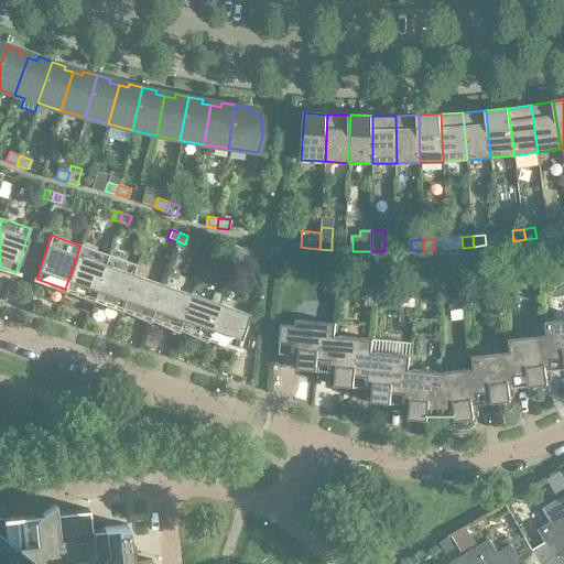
[(108,255),(80,246),(65,289),(94,299),(108,255)]
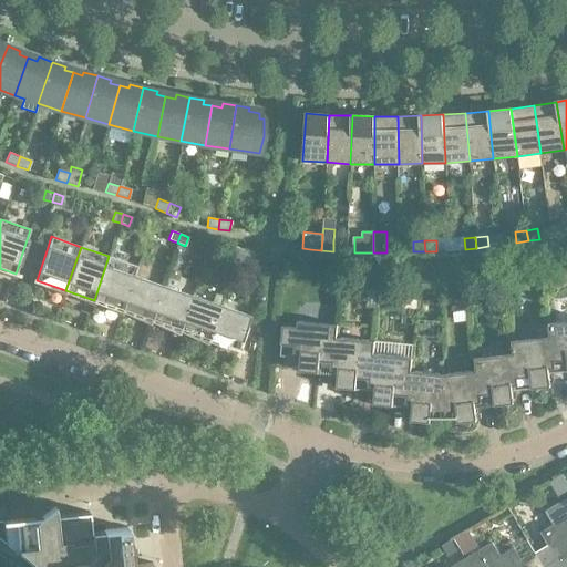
[(237,255),(228,253),(225,260),(234,264),(237,255)]
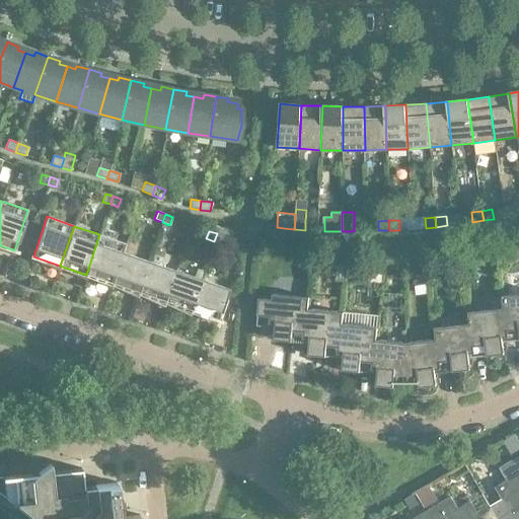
[(224,236),(217,233),(214,241),(221,244),(224,236)]
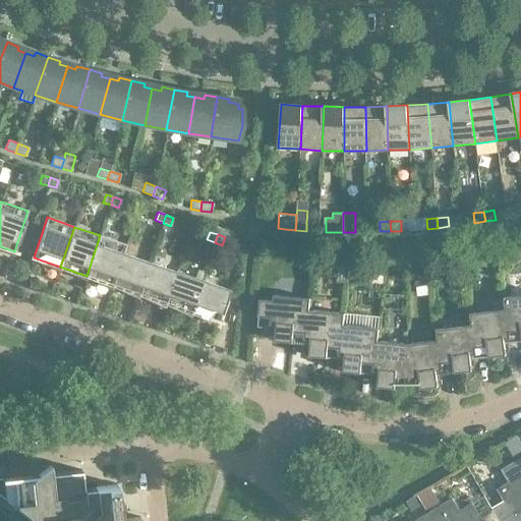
[(126,244),(100,235),(87,276),(112,285),(123,254),(126,244)]
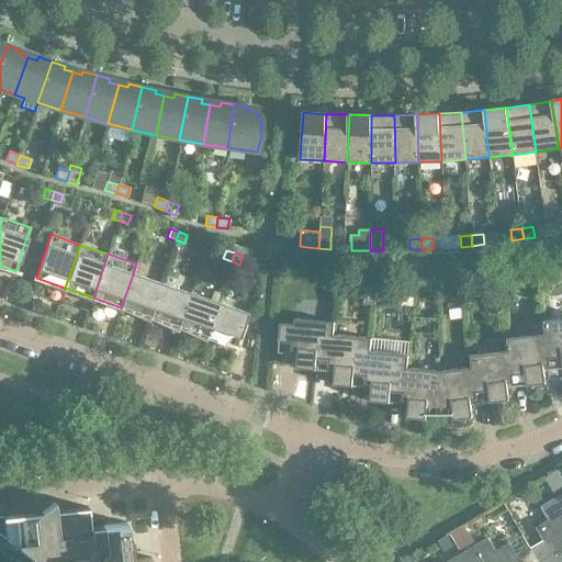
[(161,283),(133,274),(121,307),(149,317),(161,283)]
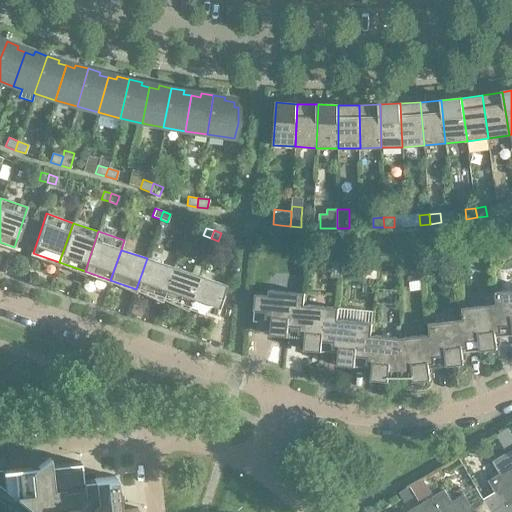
[(308,253),(307,268),(332,270),(333,261),(308,253)]
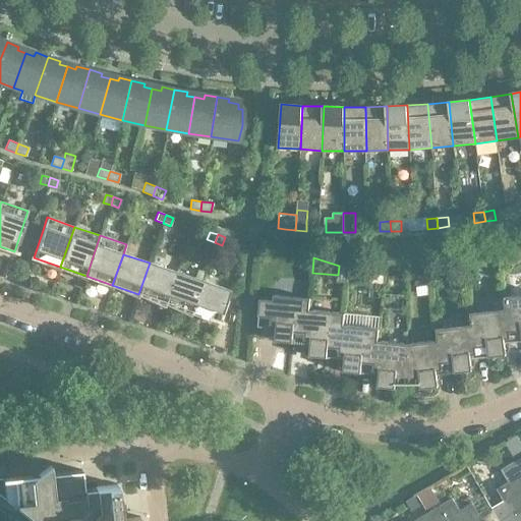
[(175,272),(150,263),(138,294),(165,303),(175,272)]
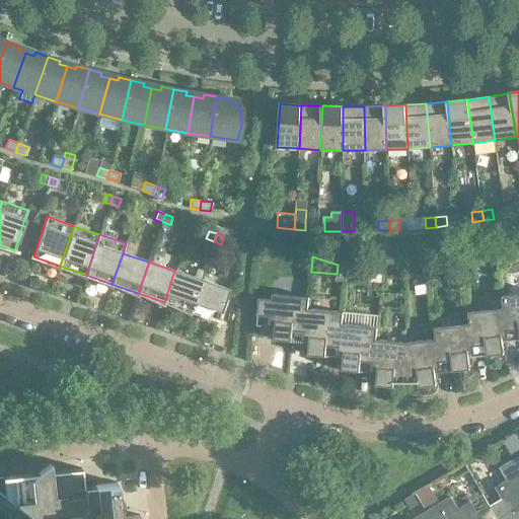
[(464,269),(452,270),(453,282),(465,281),(464,269)]
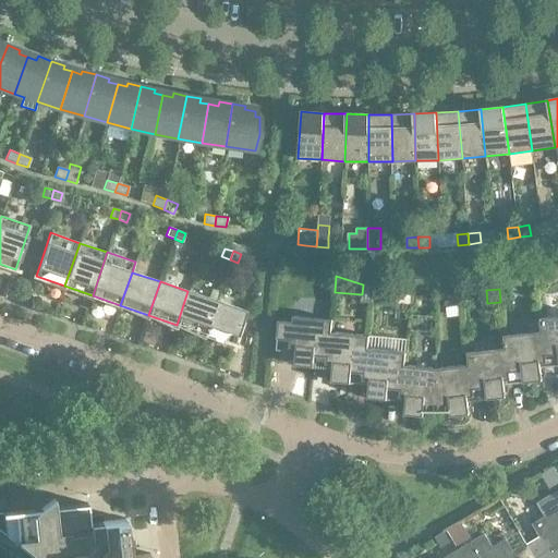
[(216,301),(187,291),(177,325),(205,334),(216,301)]
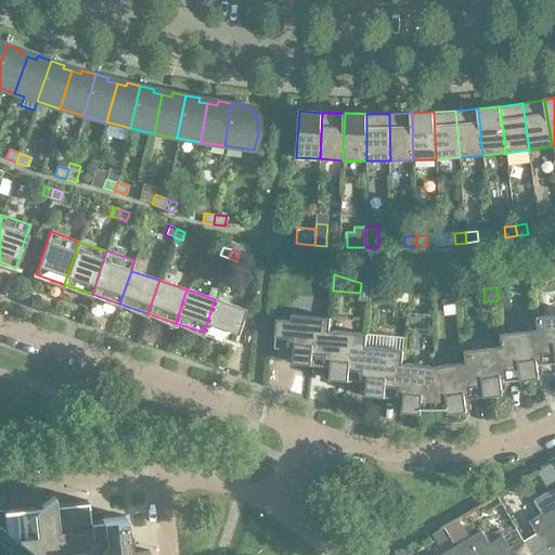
[(459,294),(441,295),(442,306),(460,304),(459,294)]
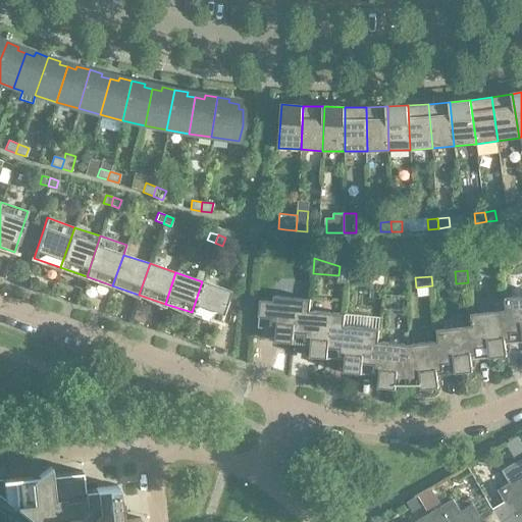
[(228,291),(202,281),(192,312),(218,321),(228,291)]
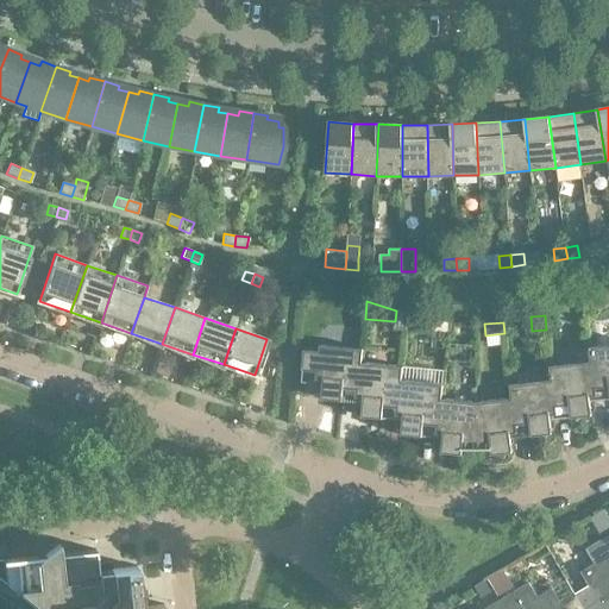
[(324,381),(322,383),(321,397),(341,400),(345,366),(360,369),(362,362),(362,363),(363,349),(320,344),(320,350),(305,349),(301,382),(305,382),(306,380),(324,381)]
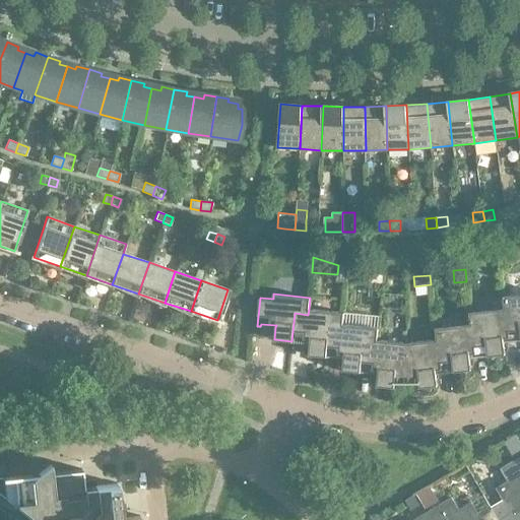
[(519,294),(503,297),(505,309),(506,314),(519,312),(519,323),(519,294)]
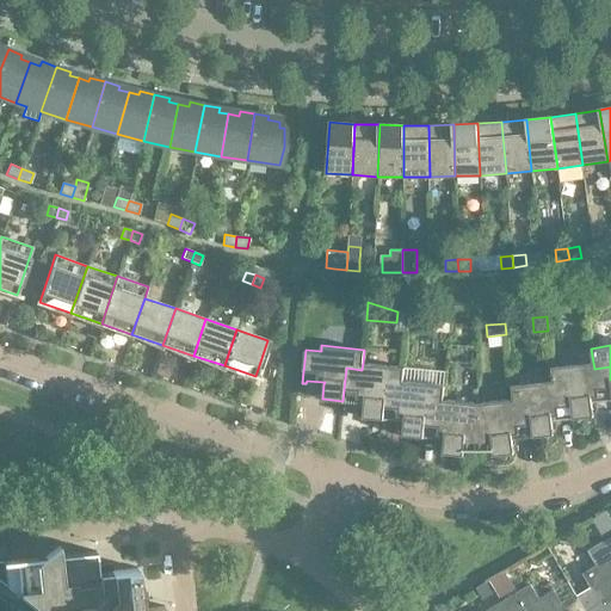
[(405,368),(363,364),(363,363),(362,370),(346,368),(343,401),(345,401),(345,399),(364,400),(363,417),(383,419),(387,387),(402,388),(402,382),(403,382),(405,368)]
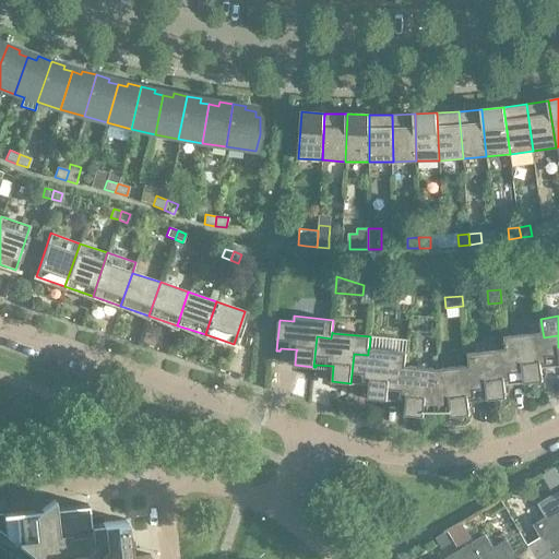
[(543,332),(504,335),(506,348),(507,348),(507,354),(521,353),(524,382),(543,380),(542,365),(558,363),(558,366),(558,365),(558,347),(558,335),(544,337),(543,332)]
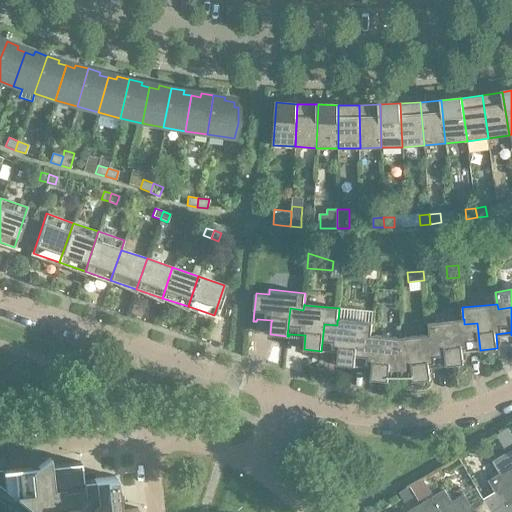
[(464,324),(464,319),(463,319),(429,323),(430,334),(431,340),(444,338),(447,366),(464,364),(462,350),(478,348),(478,350),(480,350),(477,323),(464,324)]
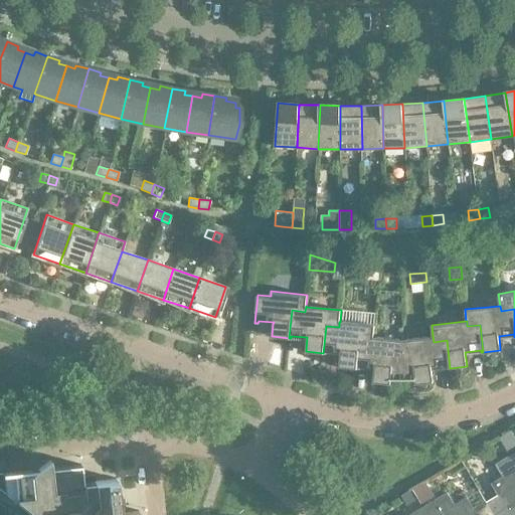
[(374,325),(340,322),(339,322),(339,327),(326,326),(323,353),(325,353),(325,351),(341,352),(339,367),(356,368),(359,341),(372,342),(373,337),(374,325)]
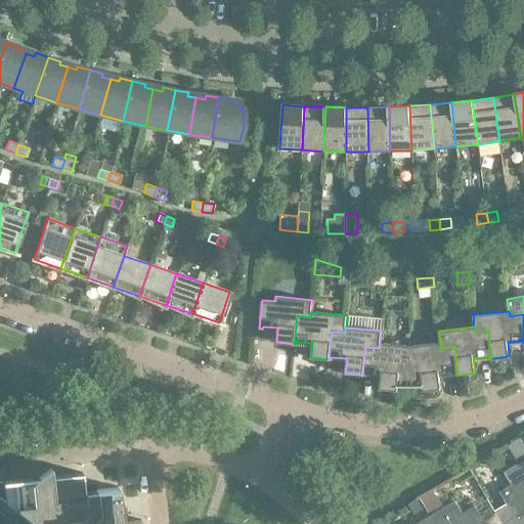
[(441,348),(440,342),(409,345),(410,387),(410,386),(410,385),(422,385),(423,390),(441,389),(439,374),(455,372),(455,375),(457,375),(454,346),(441,348)]
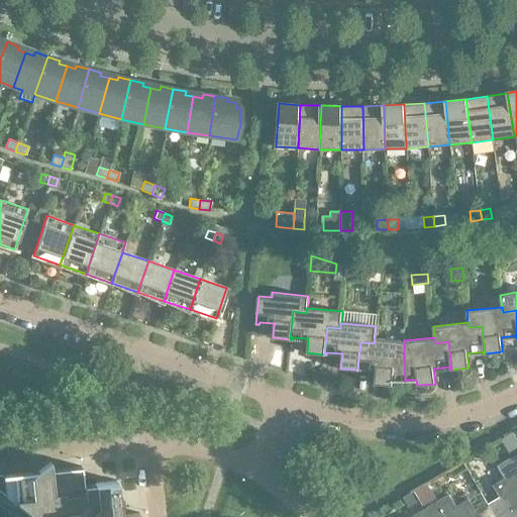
[(404,340),(375,338),(374,343),(360,342),(357,370),(359,370),(360,368),(376,370),(375,384),(393,385),(393,380),(404,381),(404,382),(405,382),(404,340)]
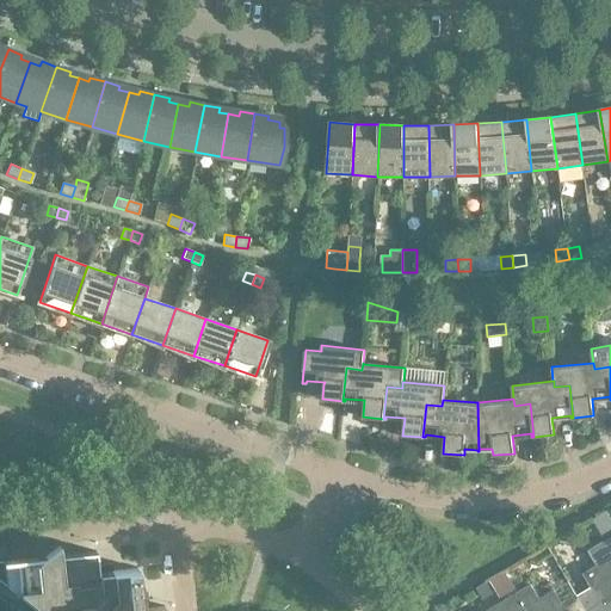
[(610,519),(605,511),(591,519),(599,535),(610,528),(610,519)]
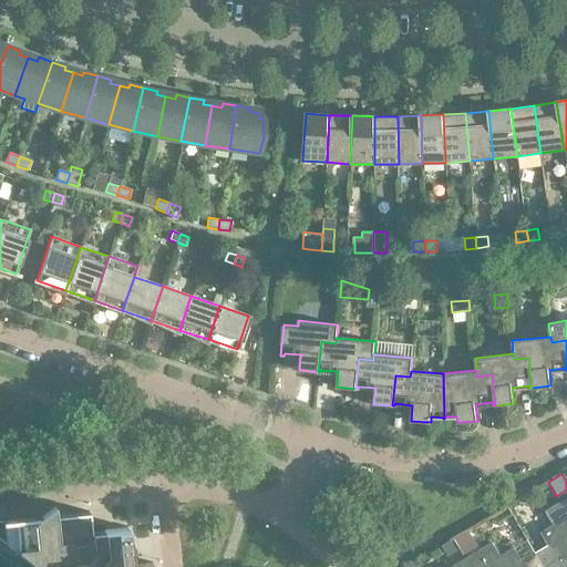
[(566,497),(547,509),(555,524),(542,532),(549,545),(536,554),(544,566),(566,553),(566,497)]
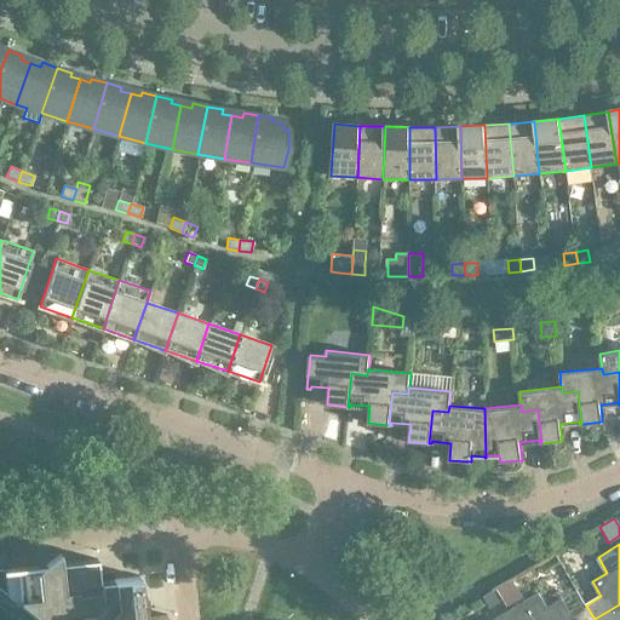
[(59,554),(45,564),(0,568),(0,590),(15,602),(27,601),(27,606),(26,607),(27,607),(42,619),(165,619),(165,614),(144,616),(139,575),(98,580),(96,558),(61,562),(59,555),(59,554)]
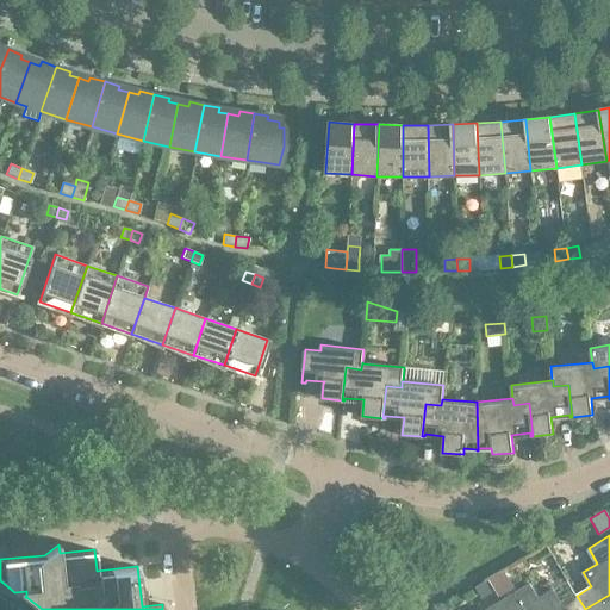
[(504,571),(489,579),(498,595),(512,586),(504,571)]
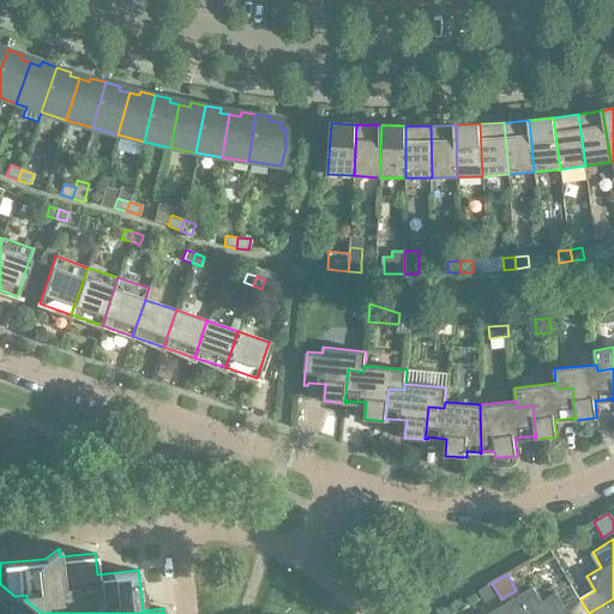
[(534,587),(504,605),(509,613),(589,613),(581,600),(566,608),(557,593),(542,602),(534,587)]
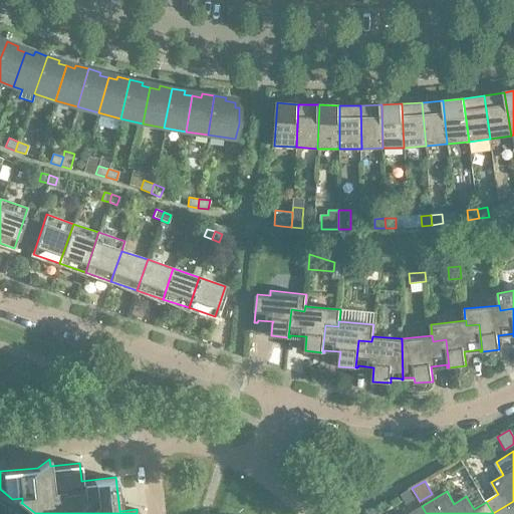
[(513,513),(513,501),(493,513),(513,513)]
